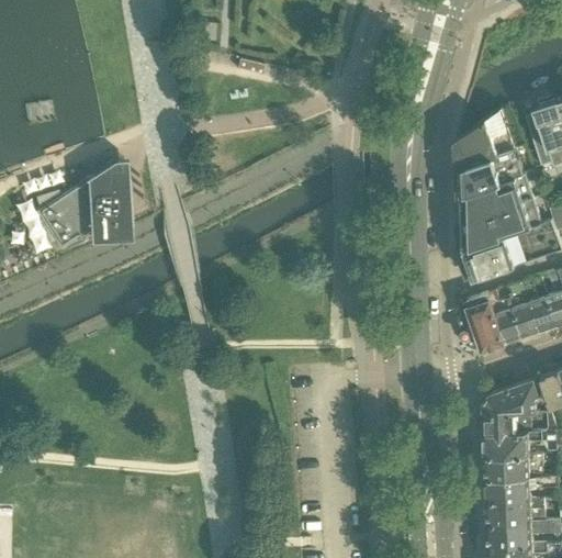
[(204,44),(215,45),(216,28),(205,26),(204,44)]
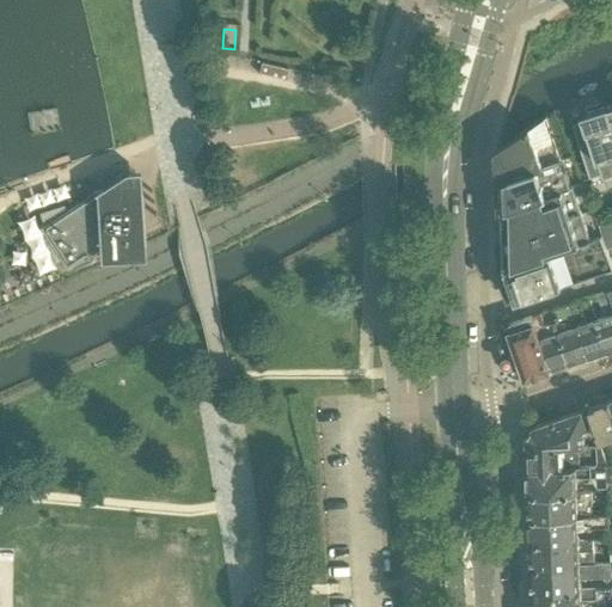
[(261,67),(258,78),(286,85),(288,74),(261,67)]
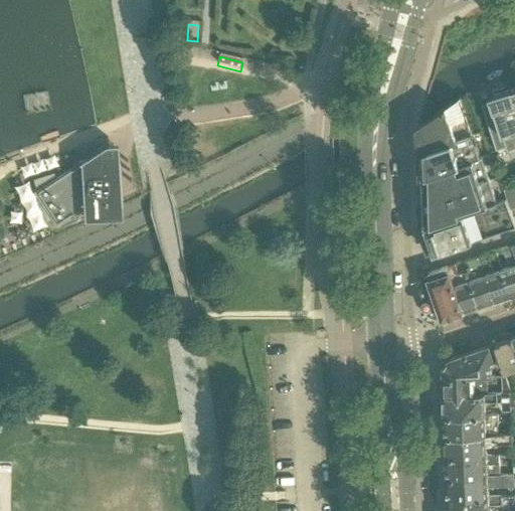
[(514,106),(511,95),(507,96),(506,93),(492,98),(493,101),(489,102),(491,106),(481,109),(496,154),(505,151),(507,155),(510,154),(511,157),(514,155),(514,106)]
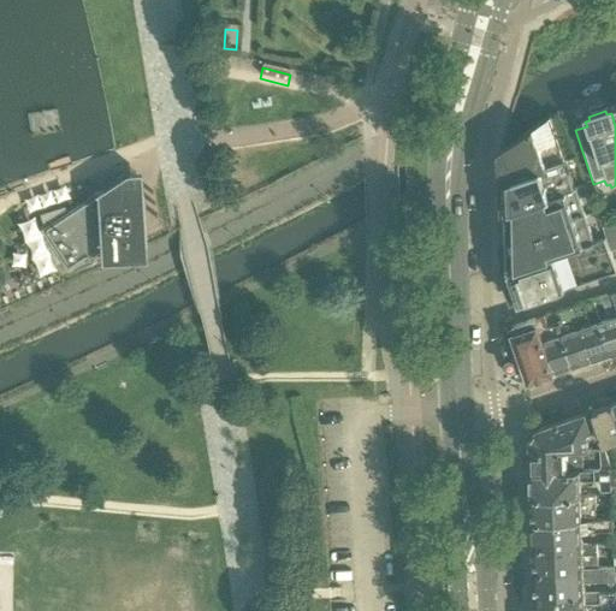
[(501,155),(502,187),(566,166),(550,122),(501,155)]
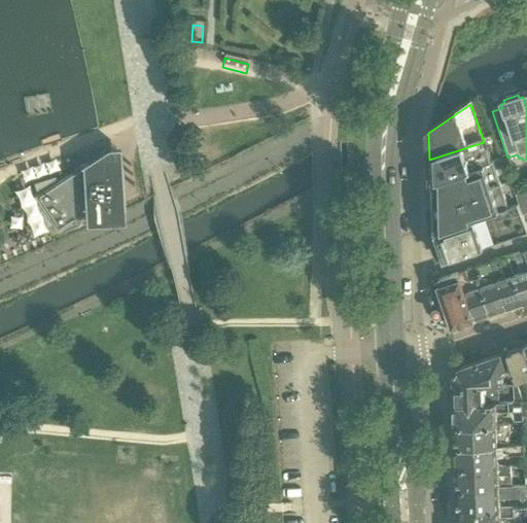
[(310,121),(309,120),(292,130),(271,140),(255,148),(235,160),(212,171),(183,185),(131,210),(102,223),(105,223),(125,215),(159,199),(183,186),(212,172),(235,161),(255,150),(272,142),(292,131),(310,121)]
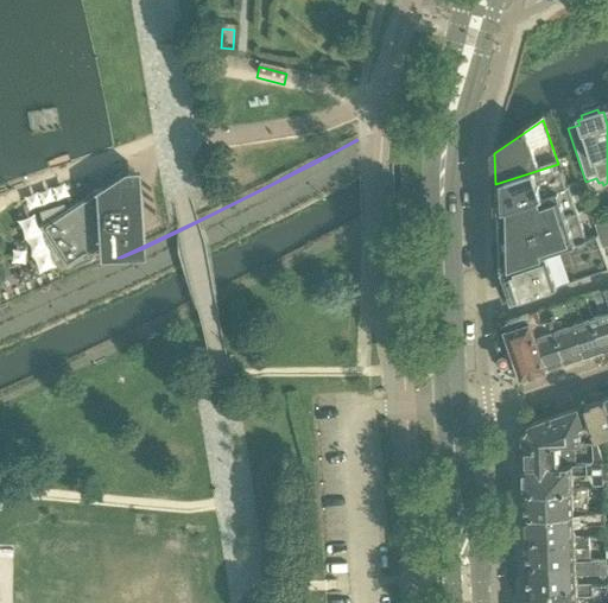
[(495,184),(498,215),(567,189),(558,164),(495,184)]
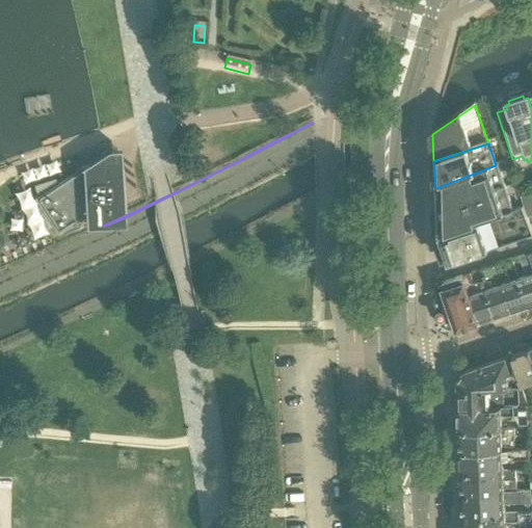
[(124,225),(123,196),(122,176),(121,153),(107,154),(101,158),(56,187),(55,182),(33,189),(36,201),(34,202),(40,211),(47,232),(53,230),(57,237),(84,220),(85,227),(124,225)]
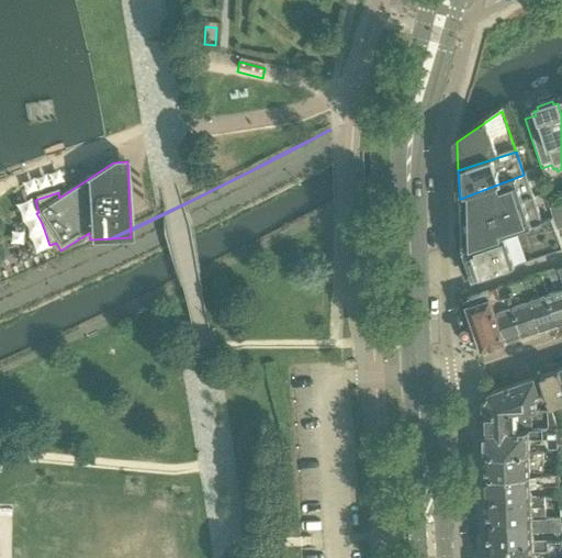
[(524,175),(460,199),(463,252),(463,253),(542,224),(526,175),(524,175)]
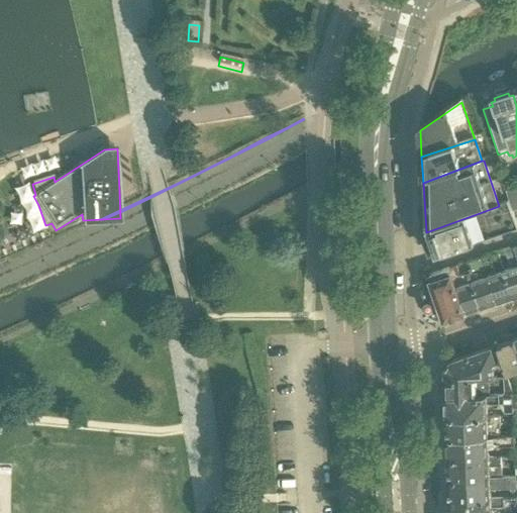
[(499,206),(426,232),(435,259),(446,254),(516,231),(516,229),(511,213),(508,203),(499,206)]
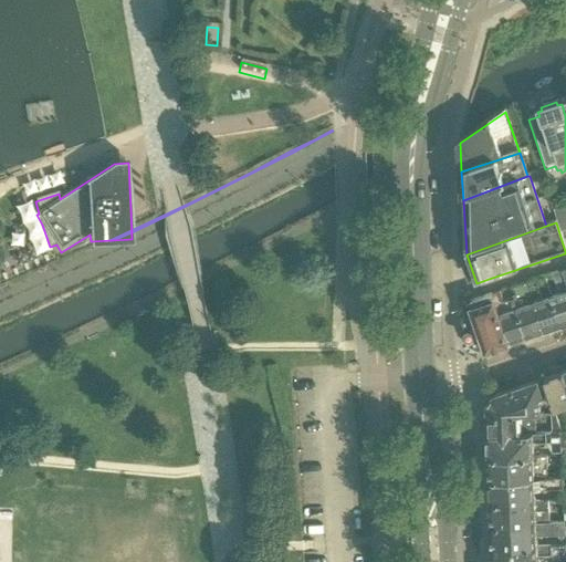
[(559,298),(549,301),(559,331),(565,328),(565,294),(559,274),(552,277),(557,293),(558,293),(559,297),(558,297),(559,298)]
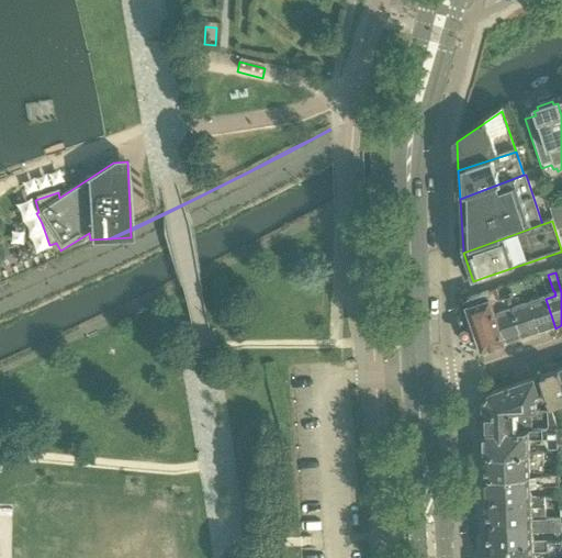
[(531,281),(523,283),(539,334),(555,328),(546,299),(538,301),(531,281)]
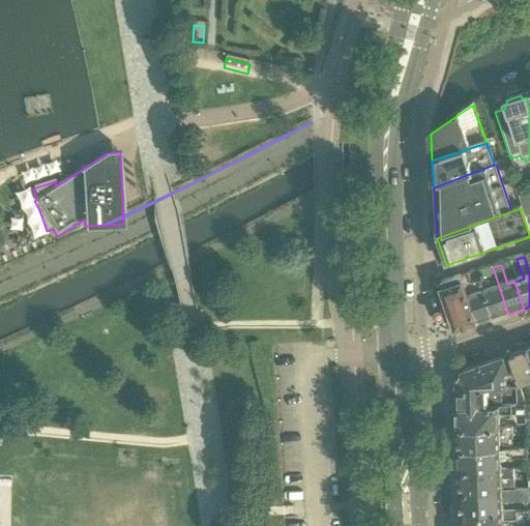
[(478,272),(481,282),(494,320),(508,315),(493,267),(478,272)]
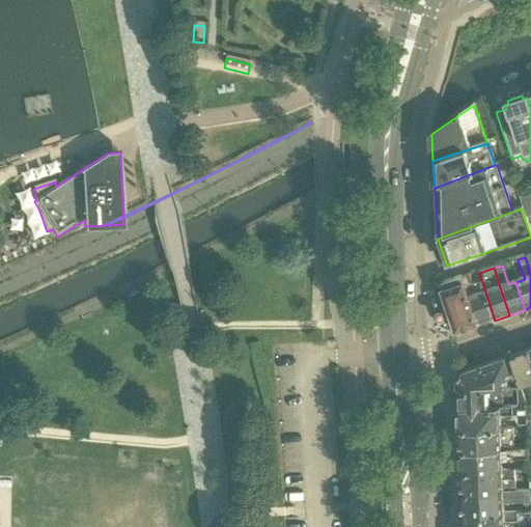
[(469,276),(460,279),(476,327),(495,321),(482,282),(472,285),(469,276)]
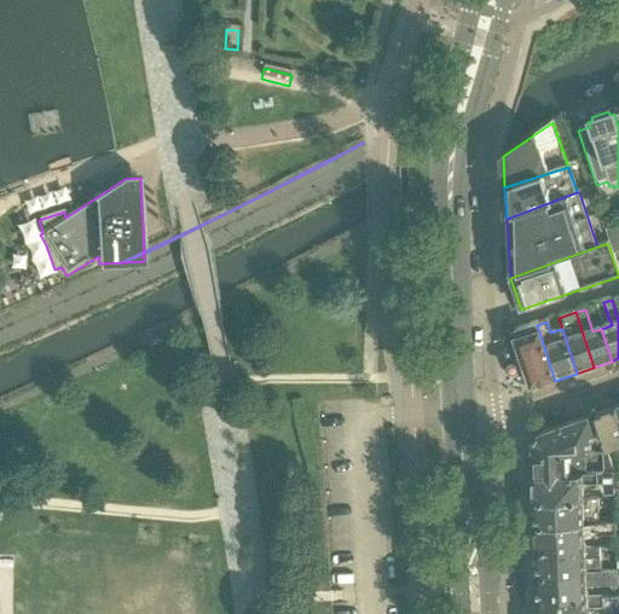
[(555,381),(537,325),(515,332),(516,340),(515,340),(516,342),(509,345),(504,354),(514,383),(524,388),(531,386),(531,388),(555,381)]
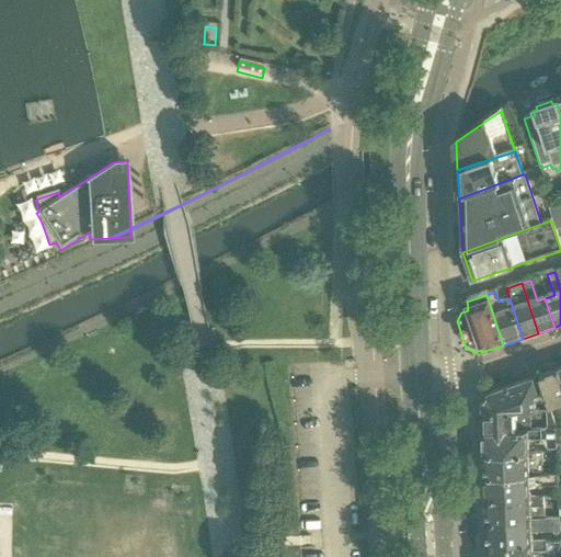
[(558,408),(560,415),(560,383),(558,373),(539,379),(549,411),(558,408)]
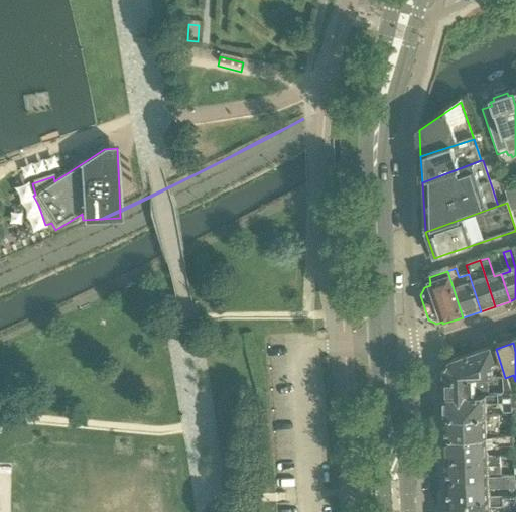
[(443,374),(443,383),(488,381),(493,381),(493,366),(496,365),(491,351),(450,364),(443,374)]
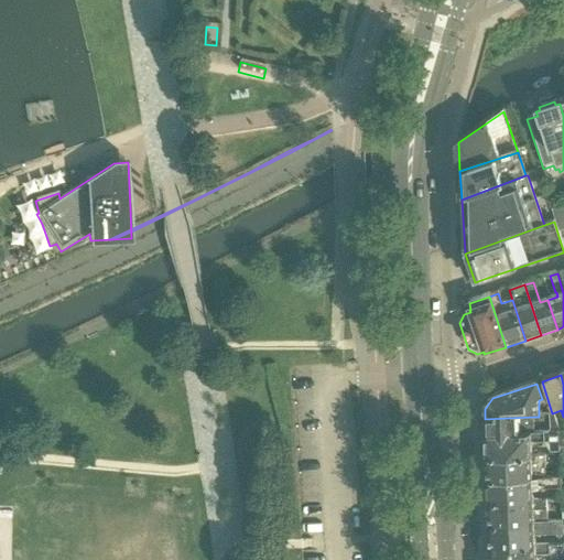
[(485,419),(486,438),(533,435),(533,417),(485,419)]
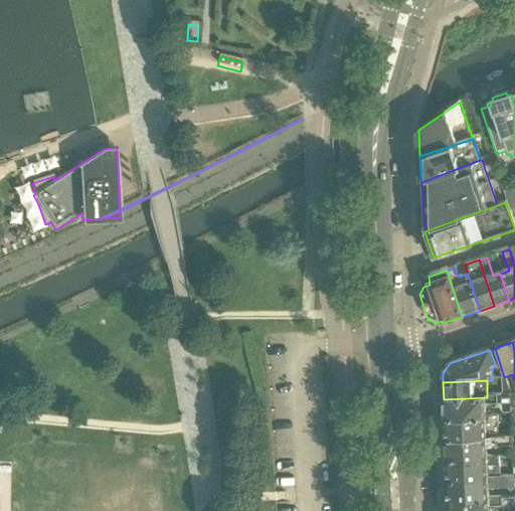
[(502,380),(503,397),(510,396),(505,380),(502,380)]
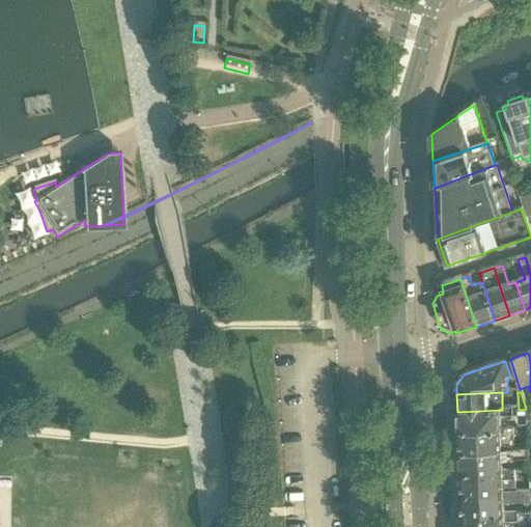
[(457,412),(457,433),(501,432),(501,420),(527,419),(526,409),(519,410),(502,410),(457,412)]
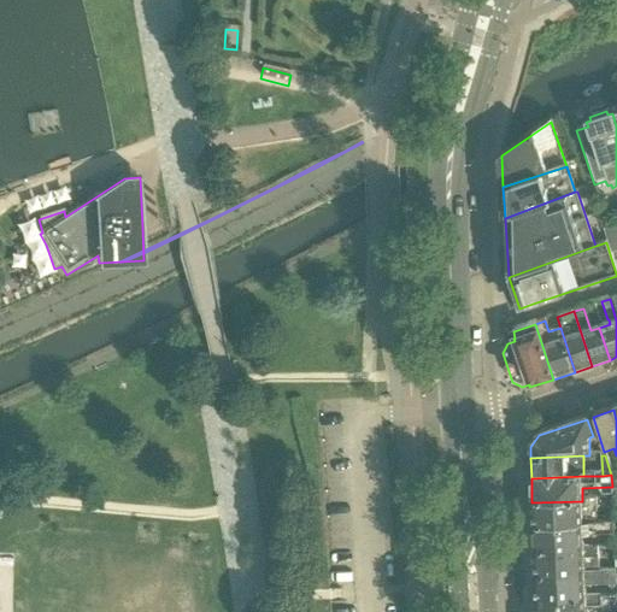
[(532,502),(533,527),(597,524),(595,500),(582,501),(532,502)]
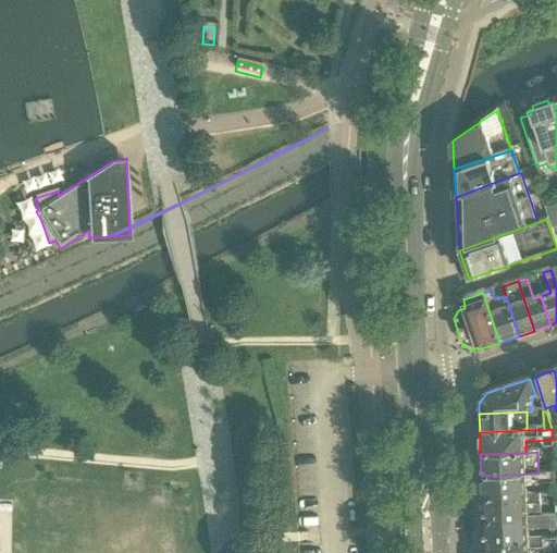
[(481,476),(482,499),(527,498),(527,486),(554,484),(554,479),(554,474),(539,474),(481,476)]
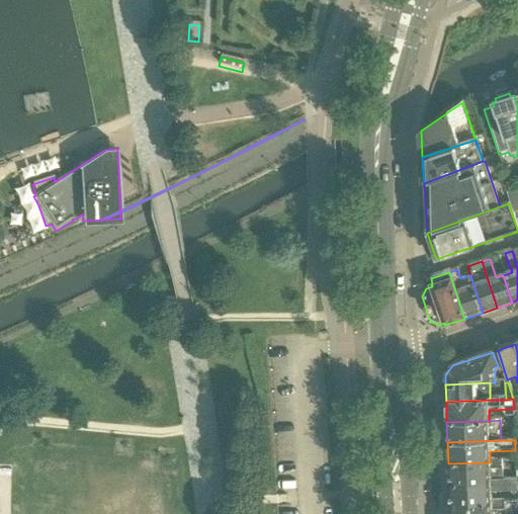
[(448,463),(448,486),(503,483),(502,461),(490,462),(448,463)]
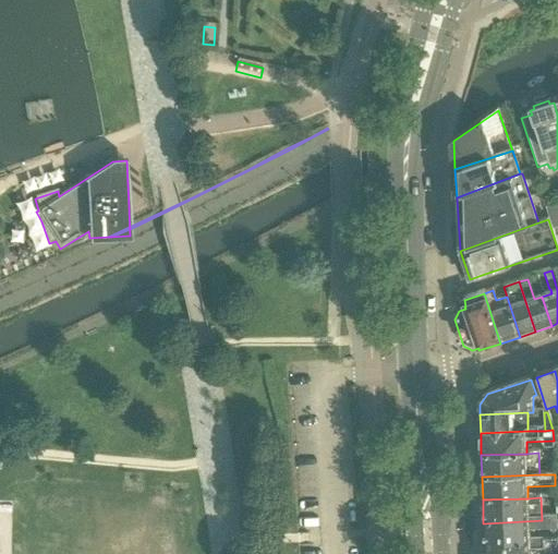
[(483,524),(484,544),(530,542),(529,533),(557,532),(556,520),(542,520),(483,524)]
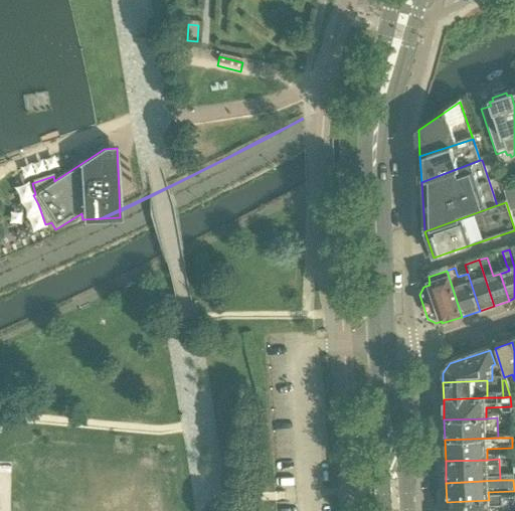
[(447,502),(447,510),(513,510),(513,499),(489,500),(447,502)]
